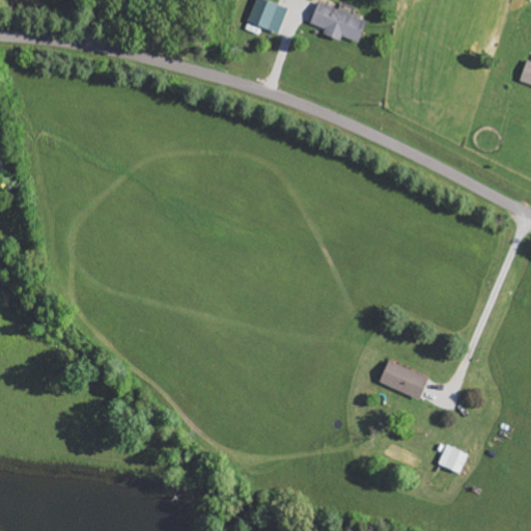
[(257,0),(249,21),(279,33),(289,8),(268,0),(257,0)]
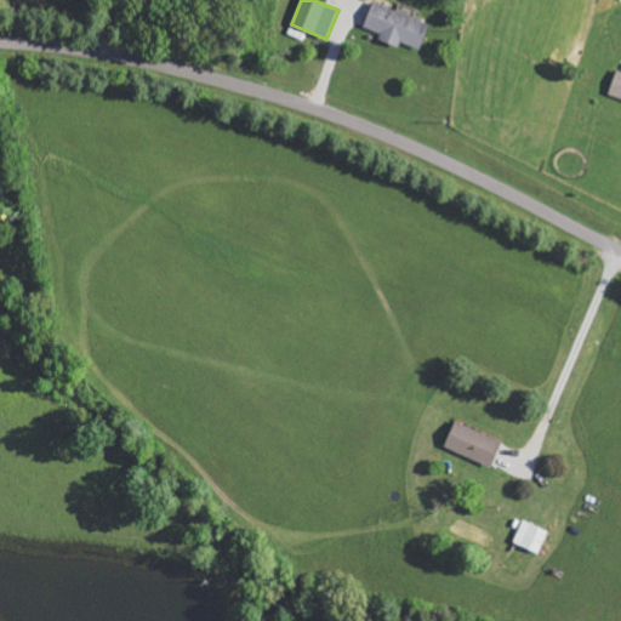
[(421,50),(431,24),(375,1),(365,27),(382,33),(380,39),(400,47),(402,43),(421,50)]
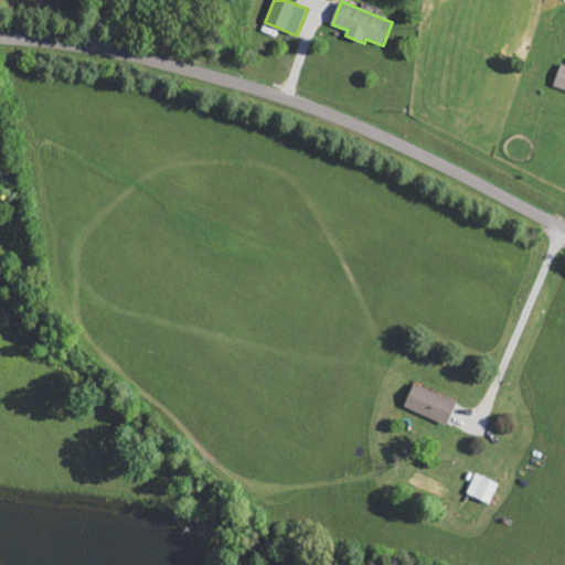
[(564,89),(564,64),(562,64),(554,86),(564,89)]
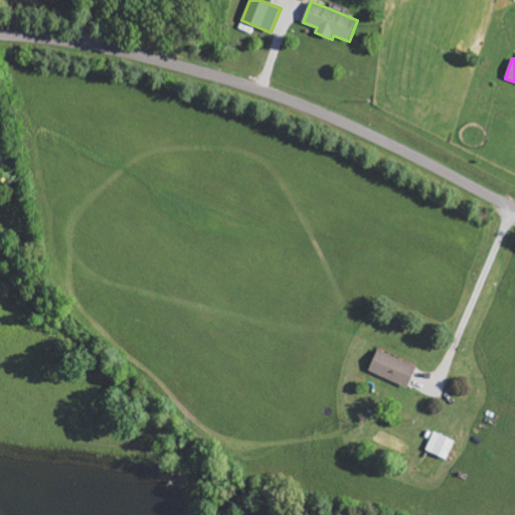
[(407,388),(417,367),(379,349),(369,370),(407,388)]
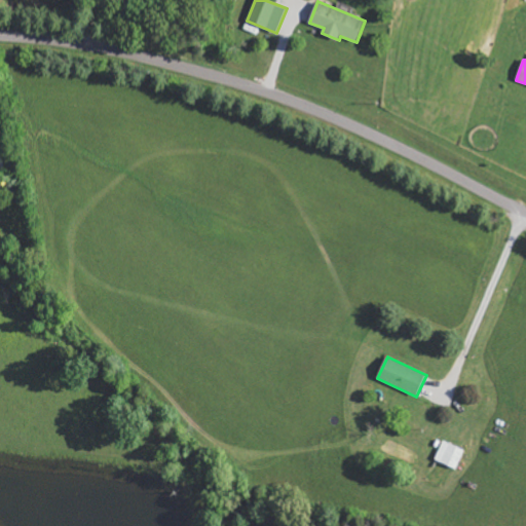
[(465,450),(444,441),(436,460),(457,468),(465,450)]
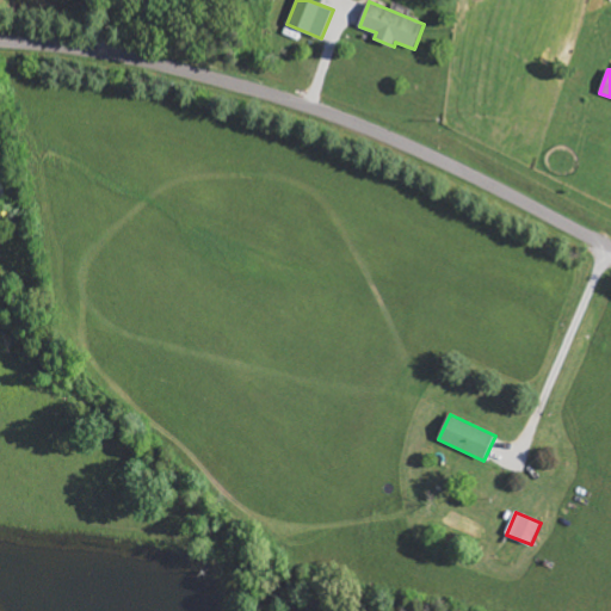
All buildings are outlined.
